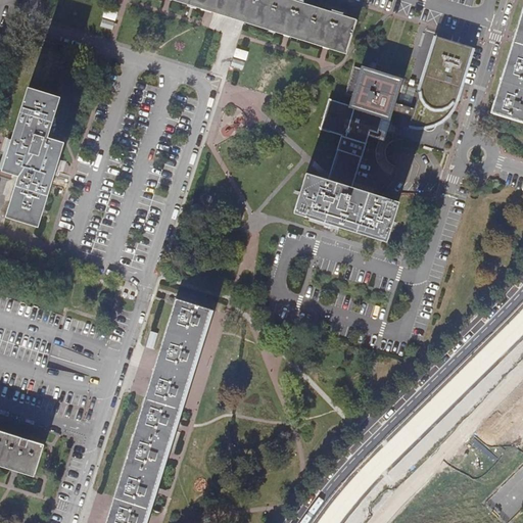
[(346,54),(348,49),(204,4),(191,0),(171,0),(215,13),(232,18),(280,34),(346,54)]
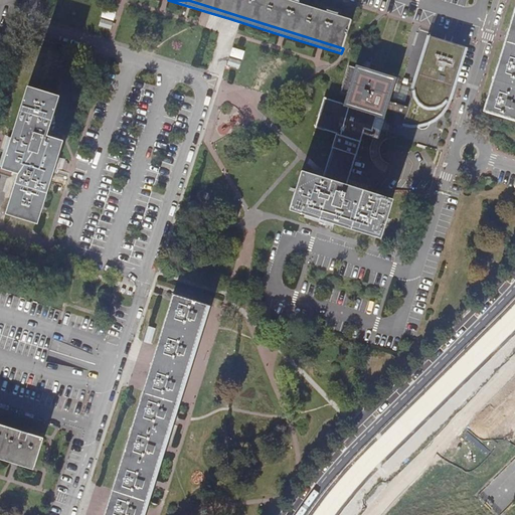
[(337,15),(326,12),(299,4),(288,0),(287,0),(188,0),(201,4),(343,48),(351,20),(337,15)]
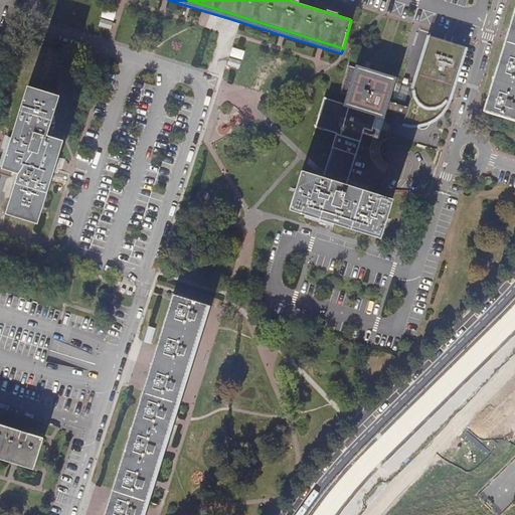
[(514,16),(486,112),(514,121),(514,16)]
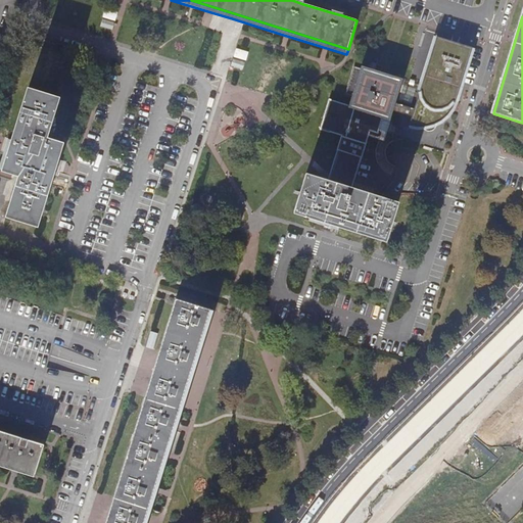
[(352,188),(369,136),(384,140),(390,119),(391,114),(414,122),(411,129),(417,130),(426,130),(432,128),(439,125),(446,121),(454,112),(458,106),(458,105),(475,50),(439,39),(422,94),(417,111),(394,105),(401,83),(360,70),(351,67),(343,91),(352,94),(348,105),(329,99),(320,130),(341,137),(328,181),(306,174),(294,212),(385,241),(397,202),(352,188)]
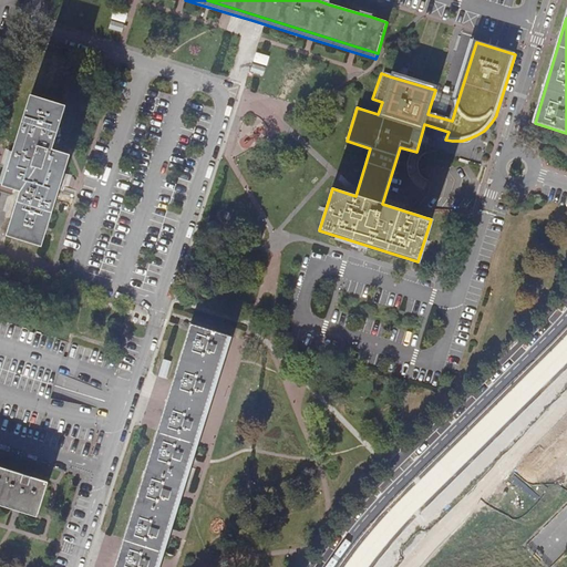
[(31,95),(4,185),(22,191),(9,235),(42,245),(70,155),(52,150),(65,106),(31,95)]
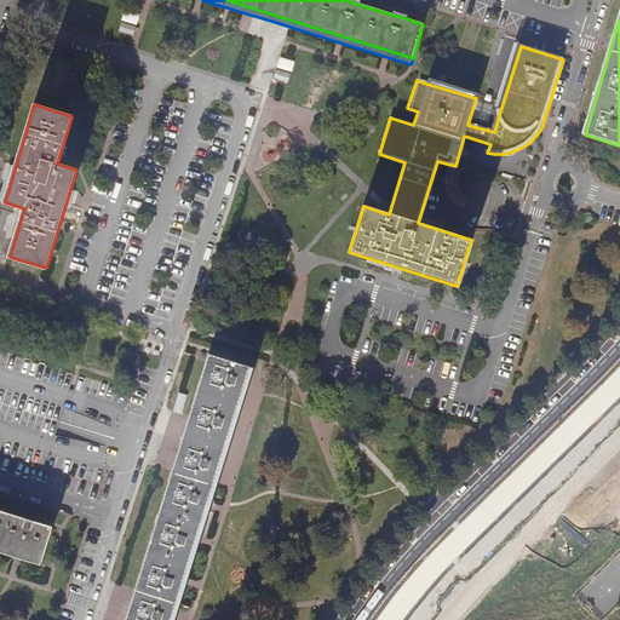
[(171,619),(250,367),(212,355),(128,619),(171,619)]
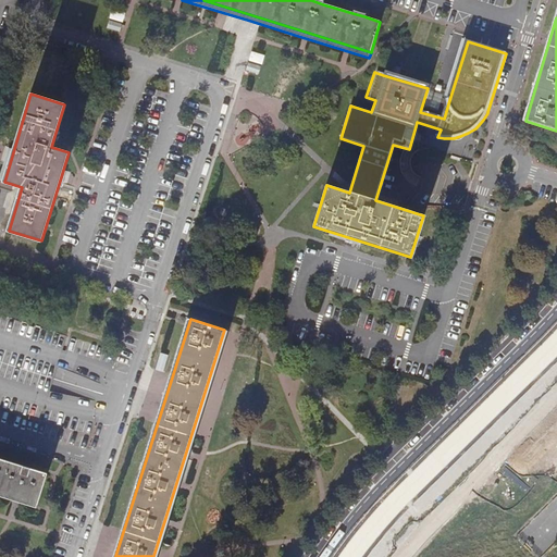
[(0,493),(37,505),(47,473),(0,458),(0,493)]
